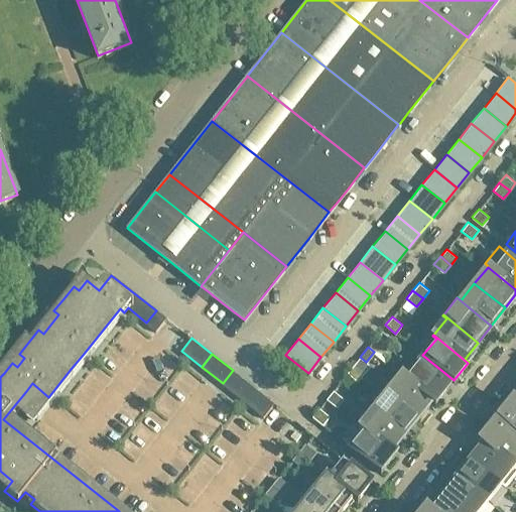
[(364,373),(370,365),(366,362),(360,357),(353,365),(364,373)]
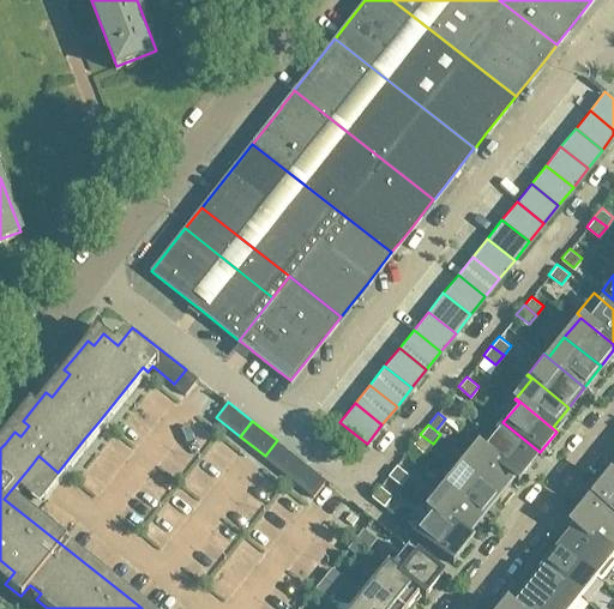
[(535,458),(499,428),(482,448),(477,445),(477,446),(518,478),(535,458)]
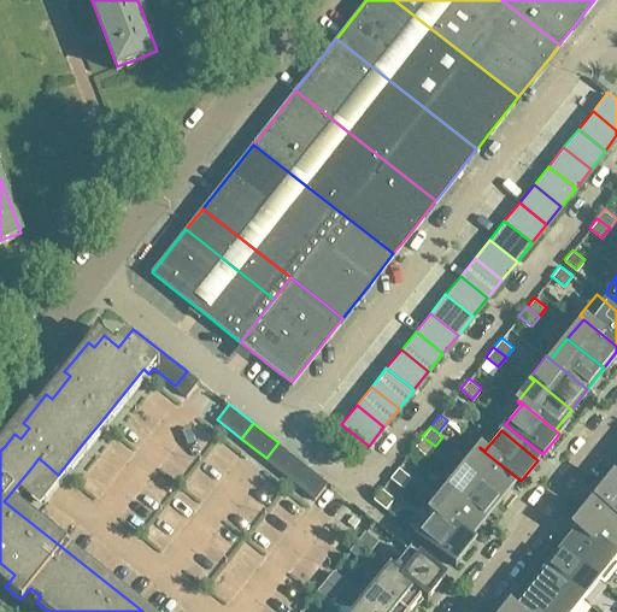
[(427,455),(435,446),(422,436),(415,445),(427,455)]
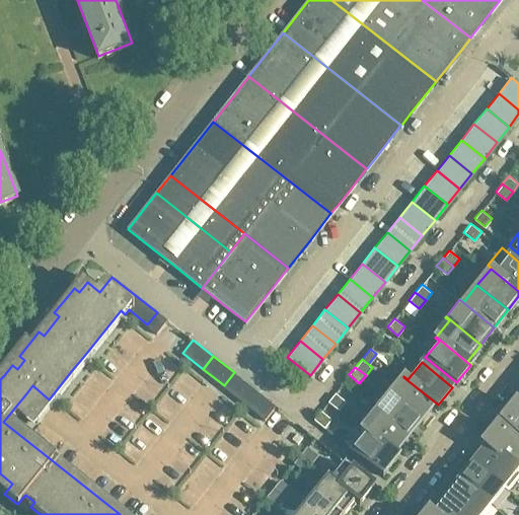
[(254,388),(234,372),(224,385),(244,401),(254,388)]
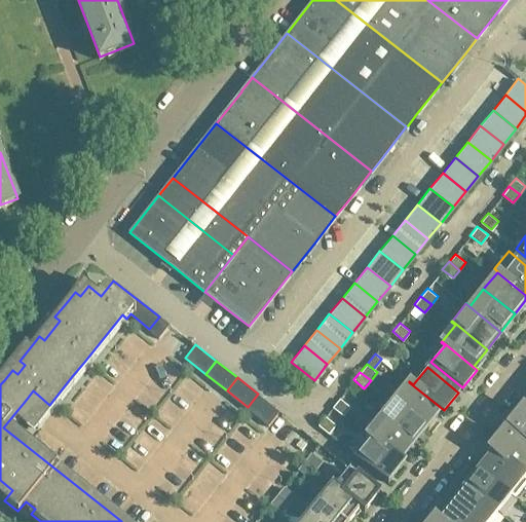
[(440,408),(444,411),(444,410),(409,382),(395,399),(426,424),(440,408)]
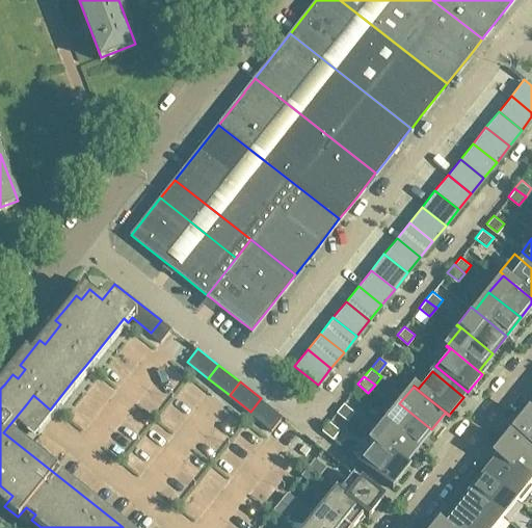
[(283,415),(261,398),(250,412),(271,428),(283,415)]
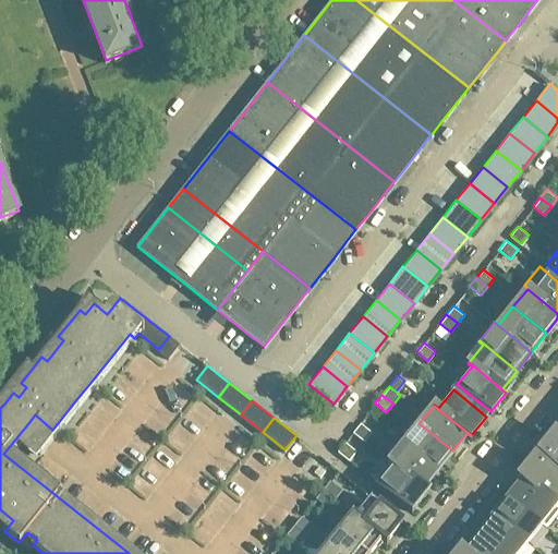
[(372,431),(361,421),(353,431),(364,440),(372,431)]
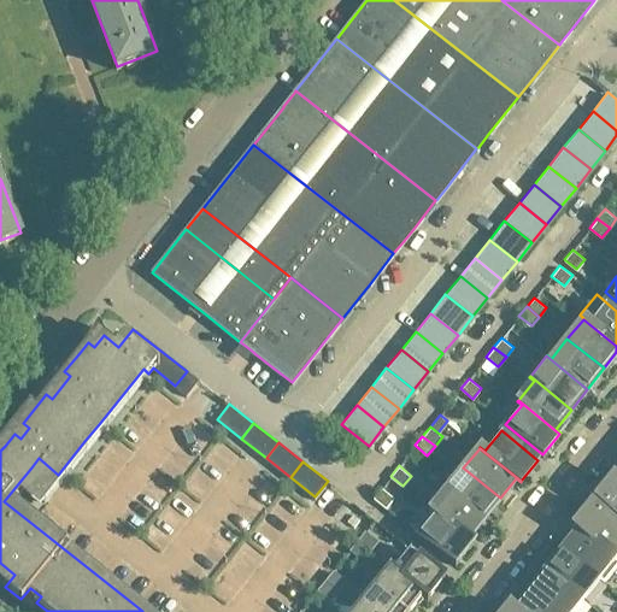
[(483,518),(500,498),(463,468),(447,488),(483,518)]
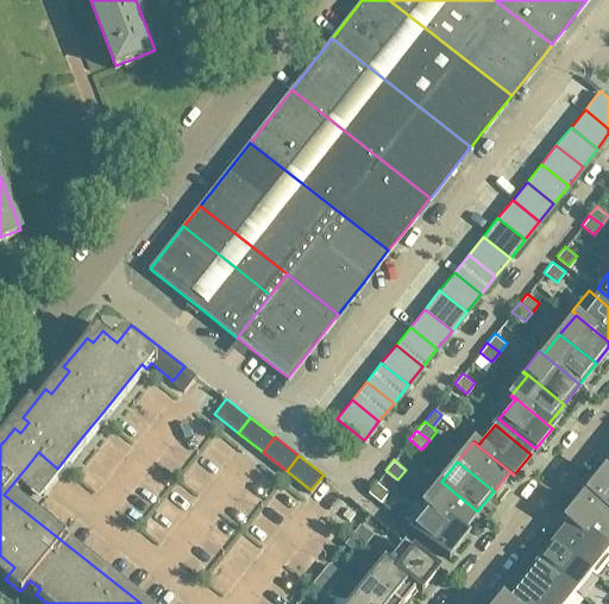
[(608,472),(604,470),(588,490),(608,507),(608,472)]
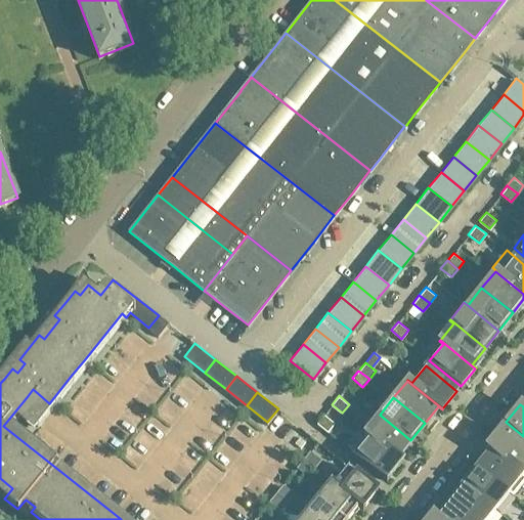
[(335,422),(323,414),(316,423),(328,431),(335,422)]
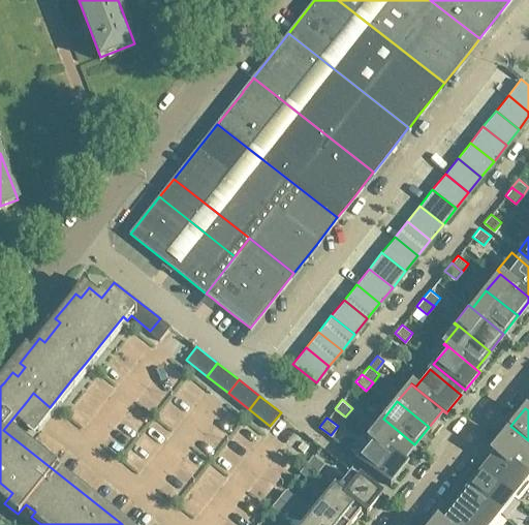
[(414,444),(383,419),(369,436),(405,465),(405,464),(401,461),(414,444)]
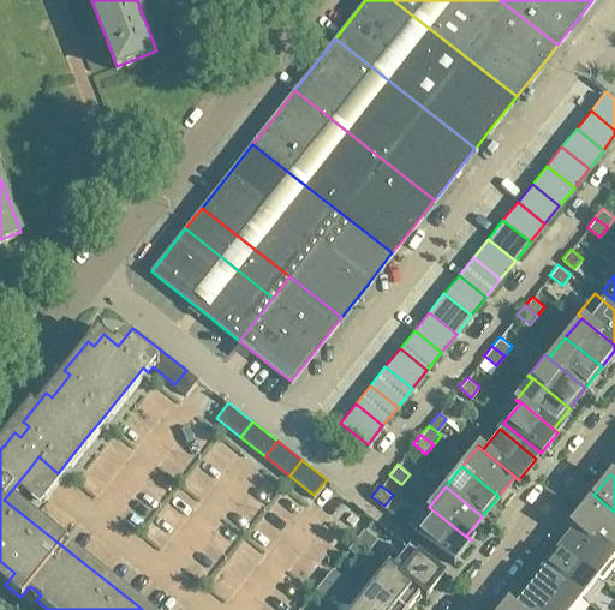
[(614,555),(614,554),(614,551),(614,521),(589,501),(572,521),(614,556),(614,555)]
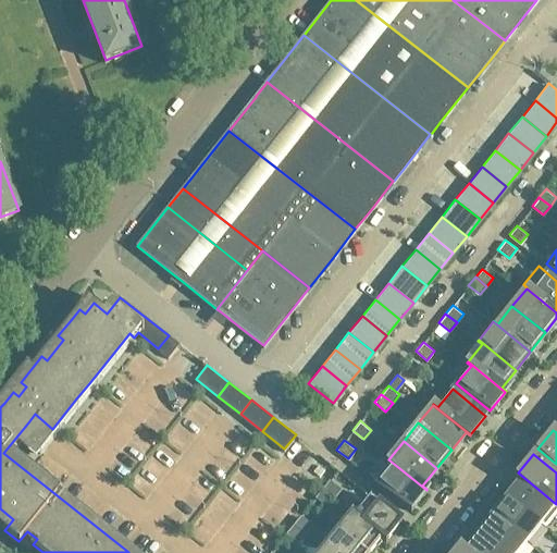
[(410,508),(426,490),(388,459),(373,479),(410,508)]
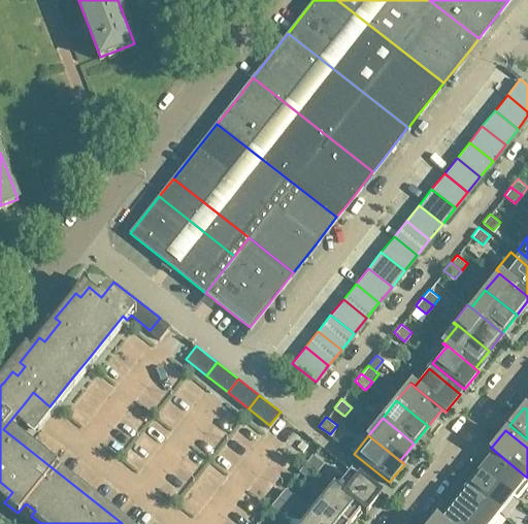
[(527,482),(527,478),(491,448),(490,449),(494,452),(481,468),(513,494),(517,497),(527,482)]
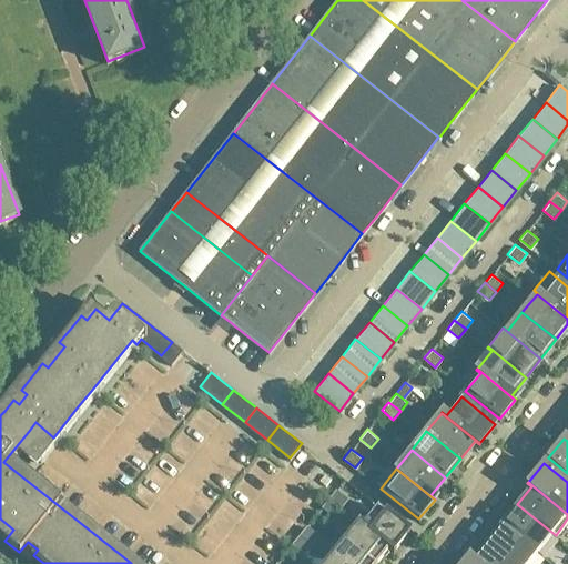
[(341,505),(347,497),(336,489),(330,497),(341,505)]
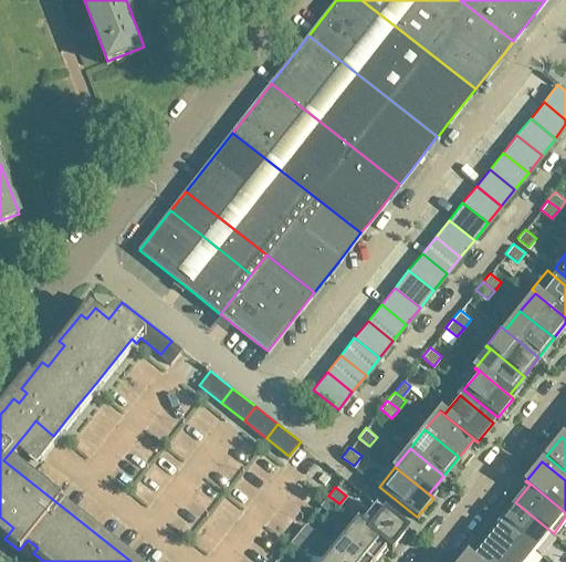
[(332,512),(339,503),(328,496),(322,503),(332,512)]
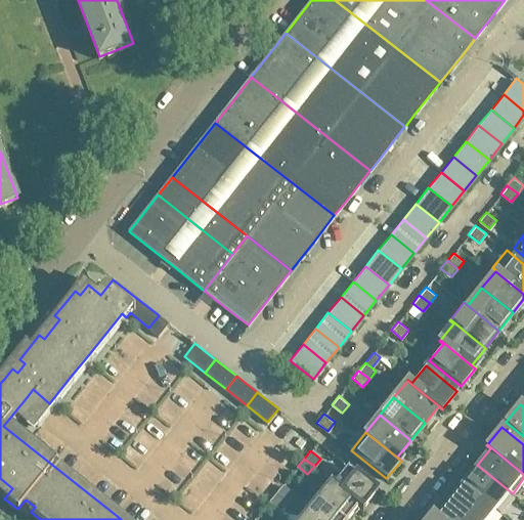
[(509,490),(477,465),(464,482),(494,508),(509,490)]
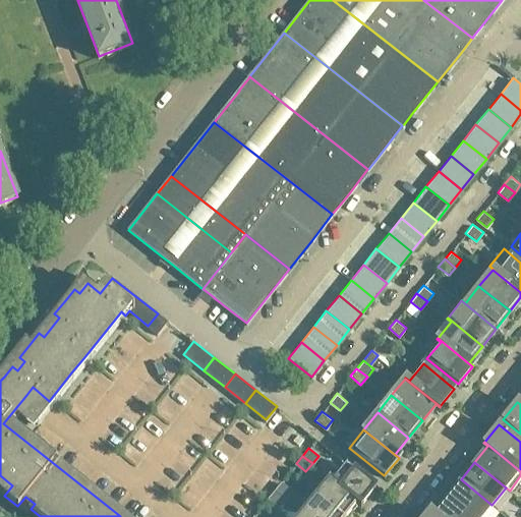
[(361,503),(375,485),(347,463),(333,479),(329,476),(361,503)]
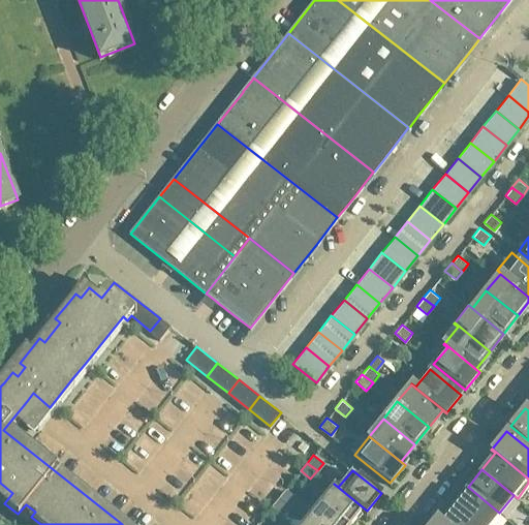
[(349,524),(362,508),(366,512),(367,511),(334,484),(320,501),(349,524)]
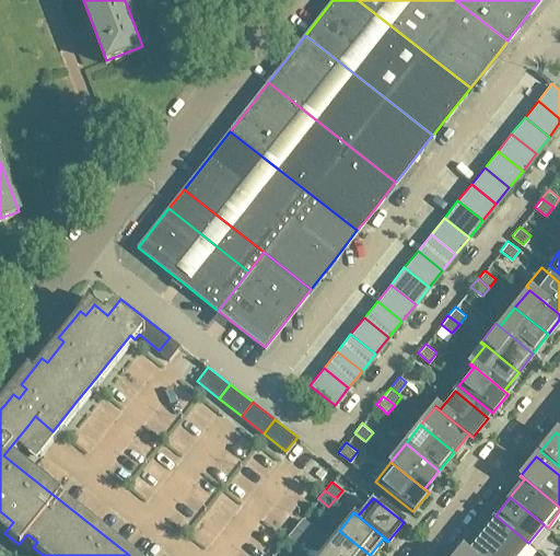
[(517,555),(528,543),(496,516),(480,534),(508,555),(517,555)]
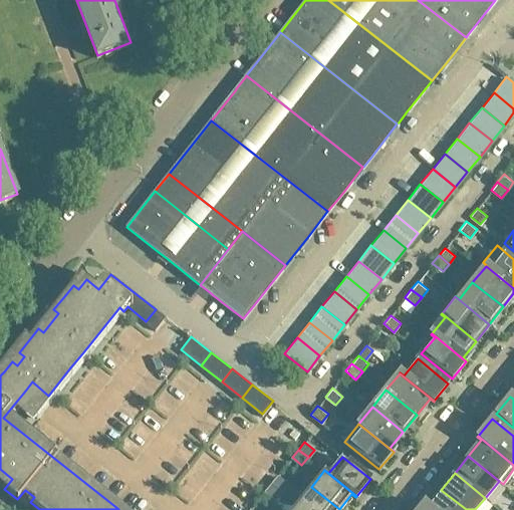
[(281,490),(287,483),(278,475),(271,483),(281,490)]
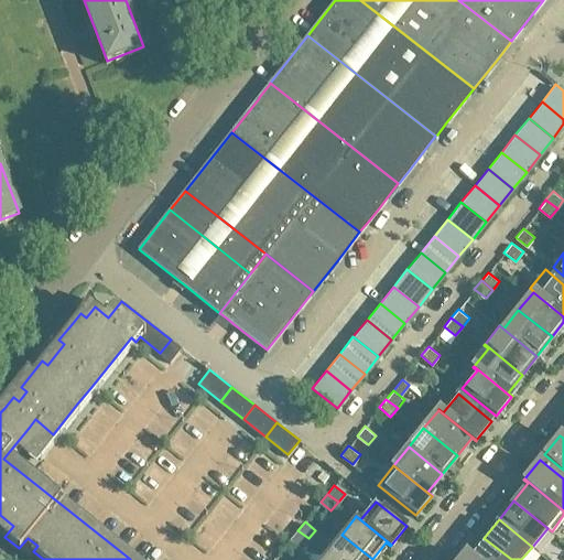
[(308,538),(297,530),(291,539),(302,547),(308,538)]
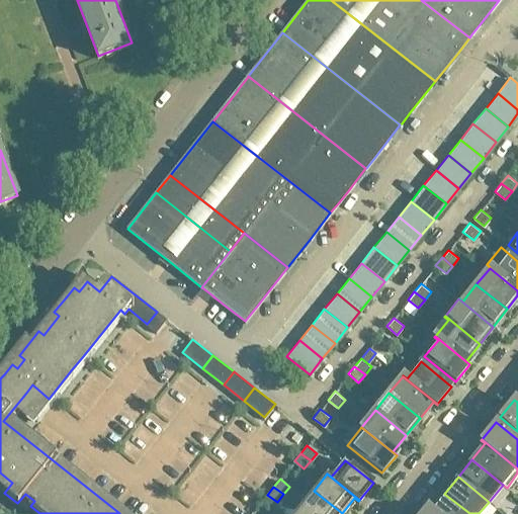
[(341,513),(342,513),(314,491),(299,508),(308,513),(341,513)]
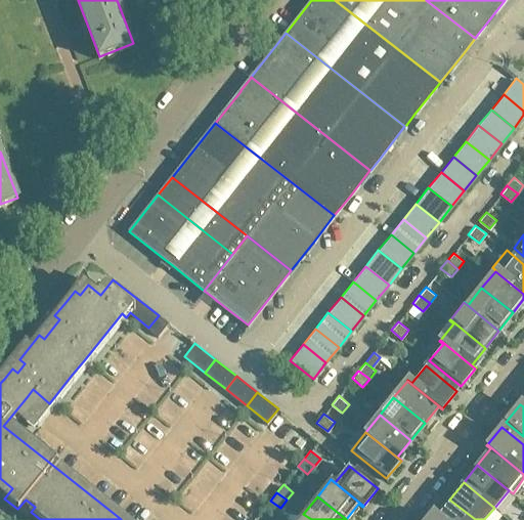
[(475,519),(449,500),(436,516),(432,513),(432,514),(439,519),(475,519)]
